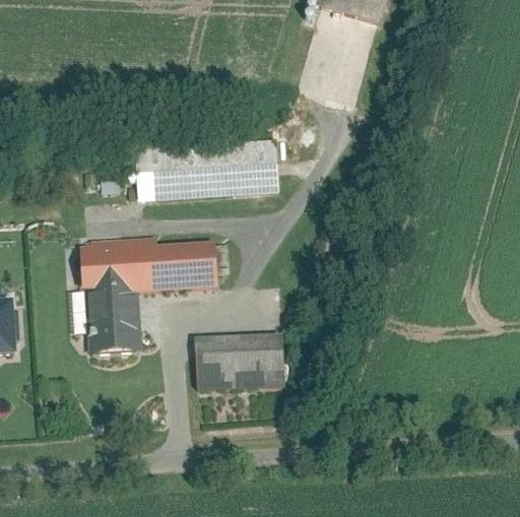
[(326,0),(325,8),(380,23),(386,0),(326,0)]
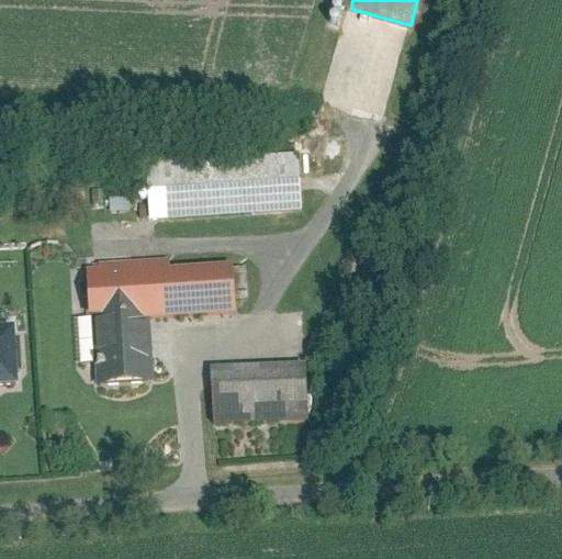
[(299,151),(147,157),(149,217),(302,211),(299,151)]
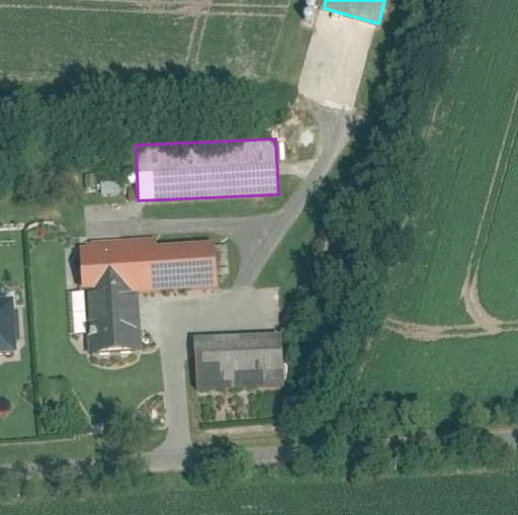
[(72,243),(74,290),(84,289),(136,287),(213,283),(211,243),(155,246),(154,239),(72,243)]
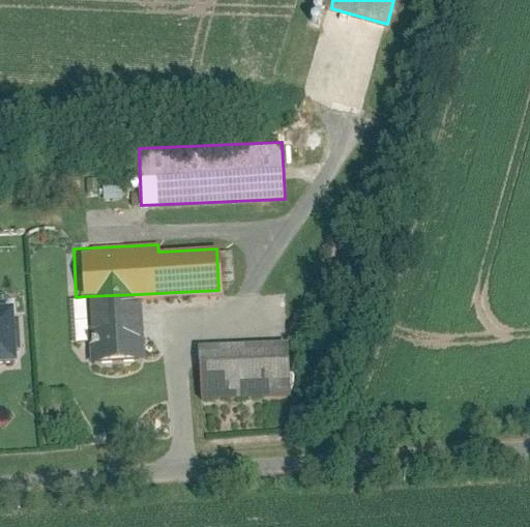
[(16,290),(0,291),(0,306),(8,306),(10,345),(20,344),(16,290)]
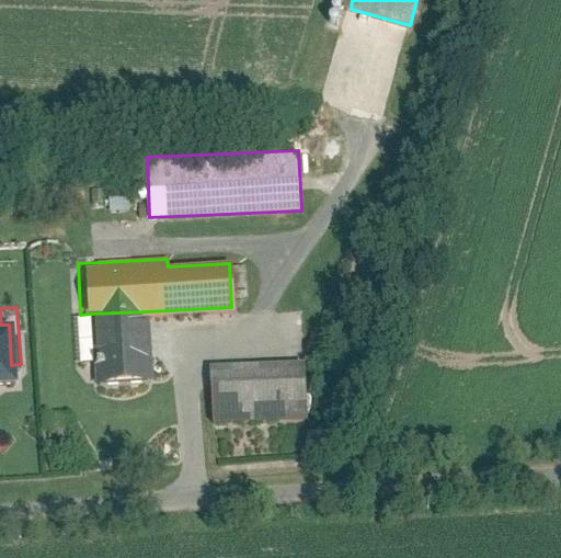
[(147,311),(91,314),(94,383),(151,379),(147,311)]
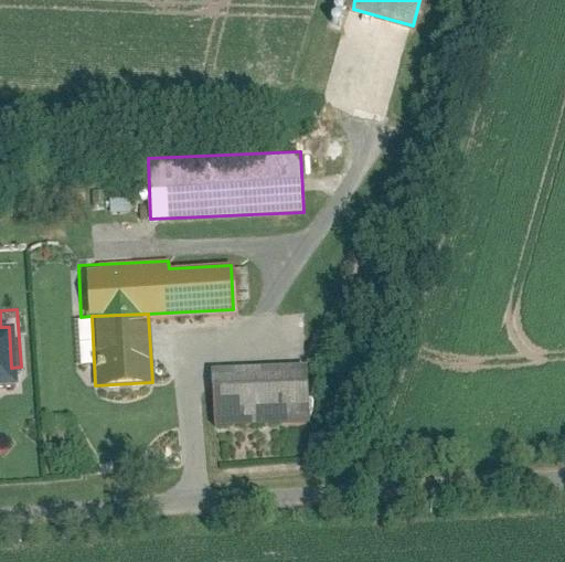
[(0,388),(13,386),(11,368),(9,327),(0,327),(0,388)]
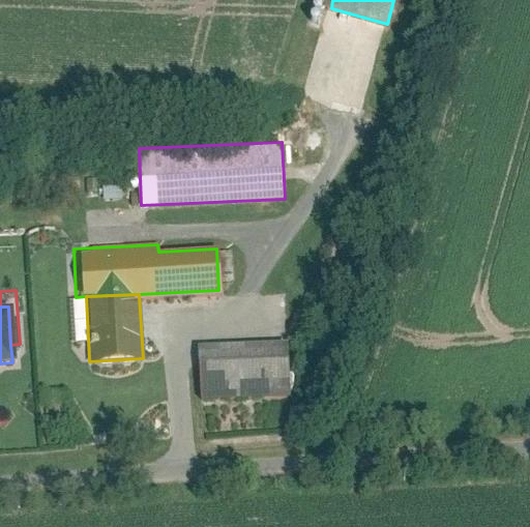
[(288,342),(196,346),(199,402),(290,398),(288,342)]
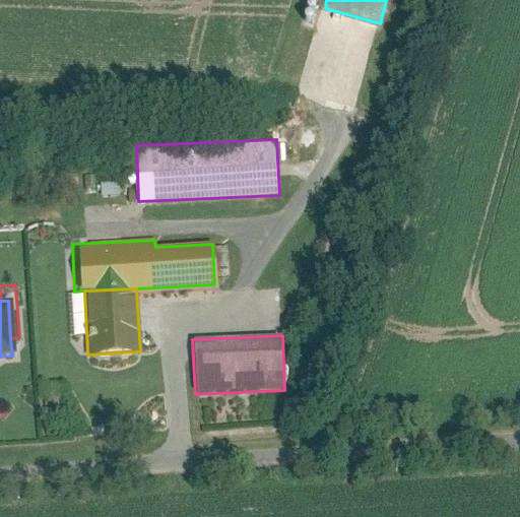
All buildings are outlined.
